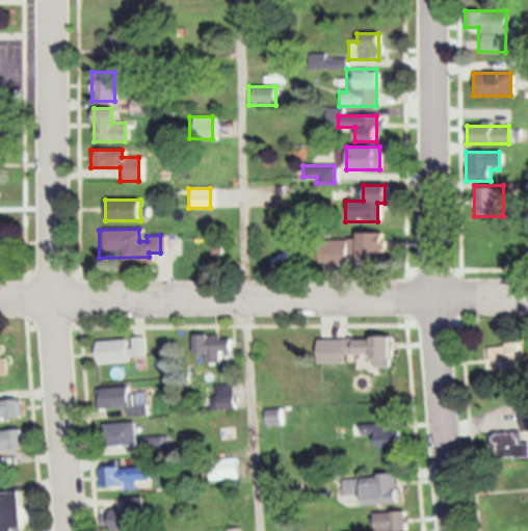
[(355,233),(355,262),(381,262),(381,233),(355,233)]
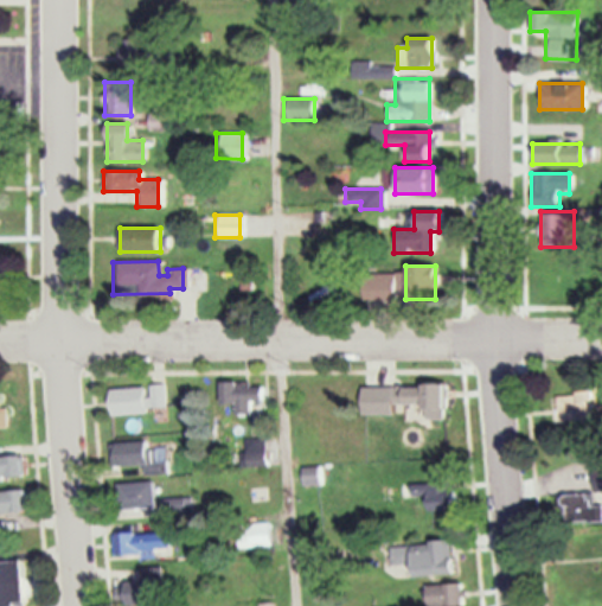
[(258,400),(258,382),(218,382),(218,404),(228,404),(228,412),(247,412),(247,400),(258,400)]
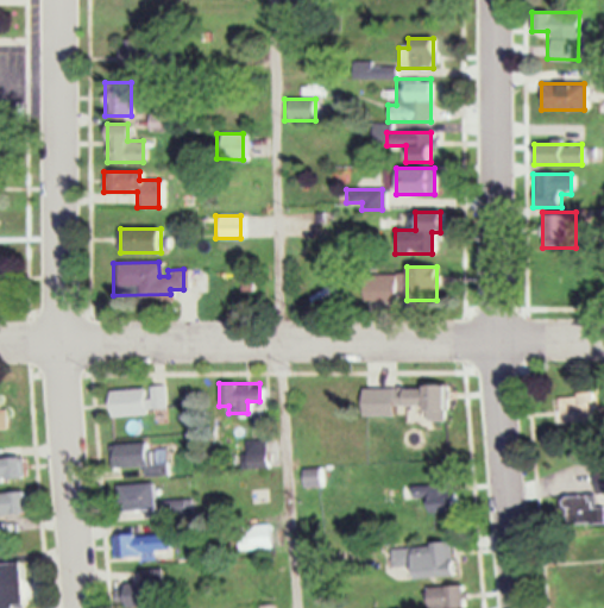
[(421,411),(440,411),(440,387),(421,387),(421,411)]
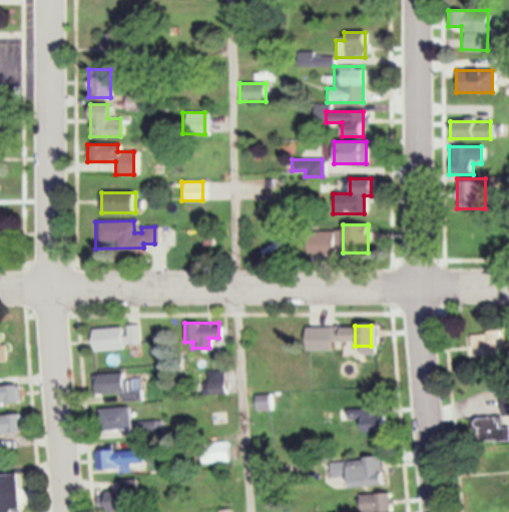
[(119,348),(119,327),(90,327),(90,348),(119,348)]
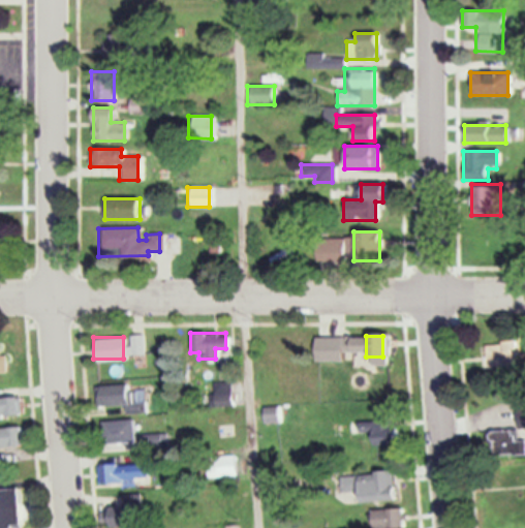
[(335,337),(314,337),(314,353),(335,353),(335,337)]
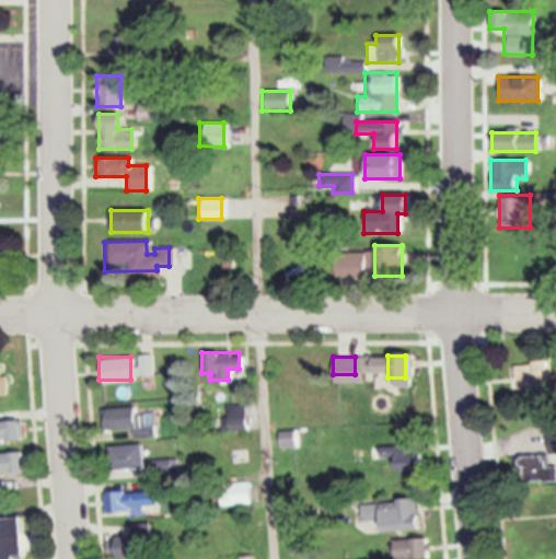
[(241,403),(221,405),(223,430),(243,429),(241,403)]
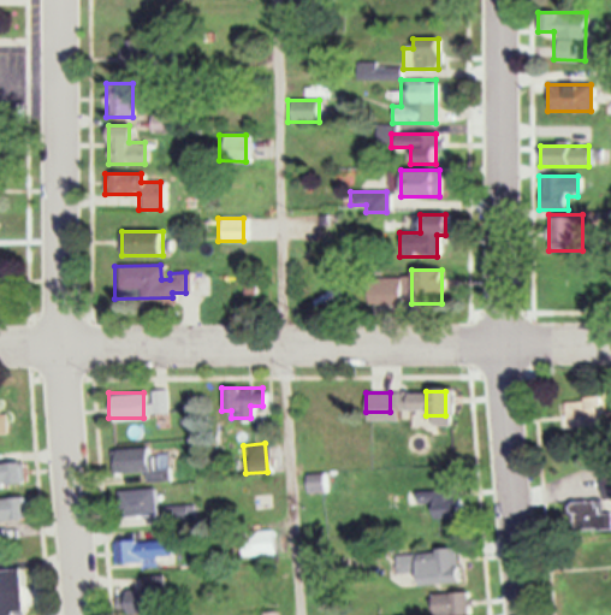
[(148,472),(148,447),(112,447),(112,472),(148,472)]
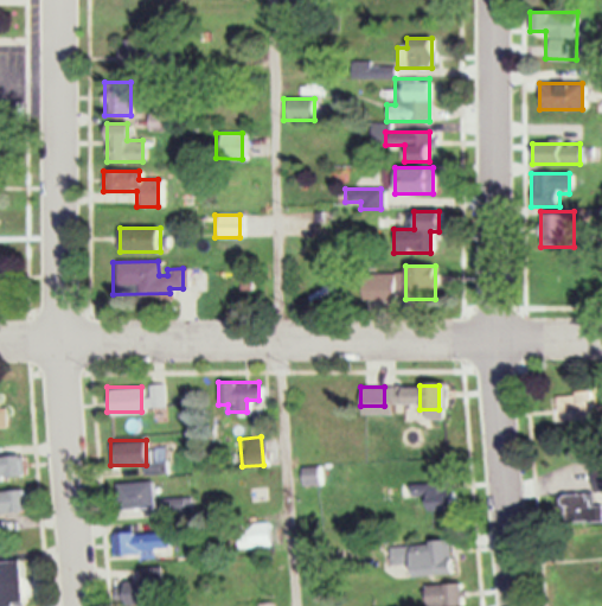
[(0,477),(21,474),(19,453),(0,454),(0,477)]
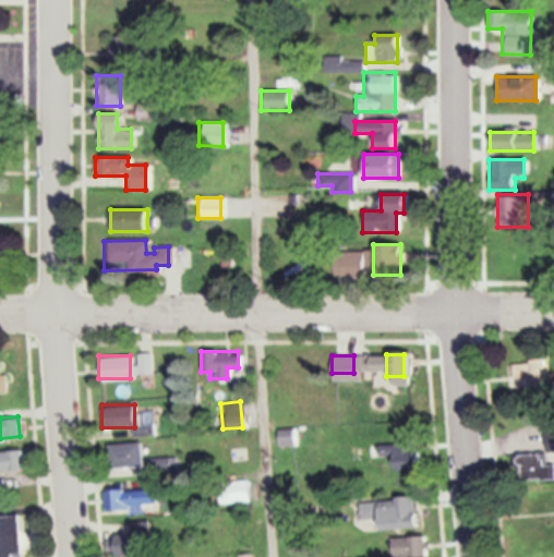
[(371,444),(372,465),(413,464),(412,432),(393,433),(393,444),(371,444)]
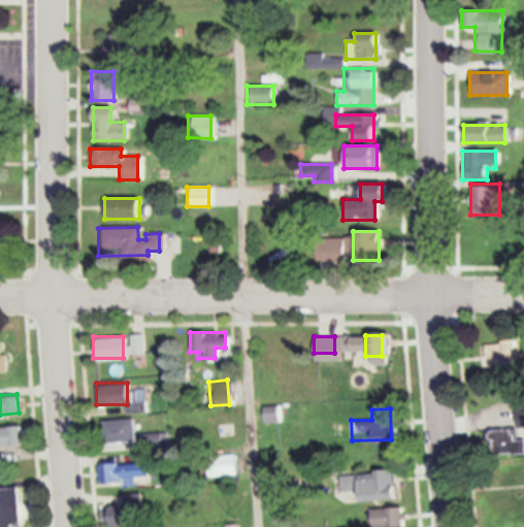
[(97,419),(97,440),(130,440),(130,419),(97,419)]
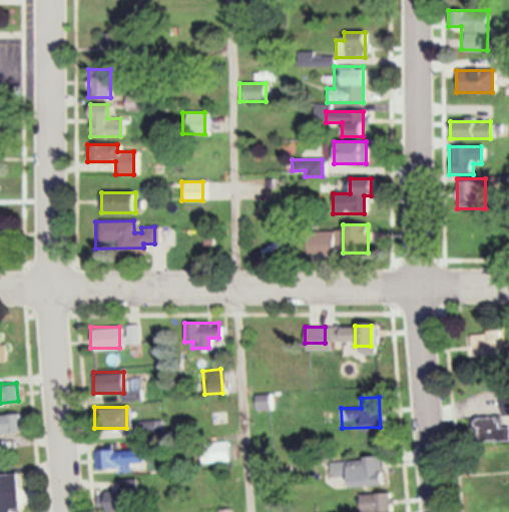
[(17,414),(0,413),(0,432),(17,432),(17,414)]
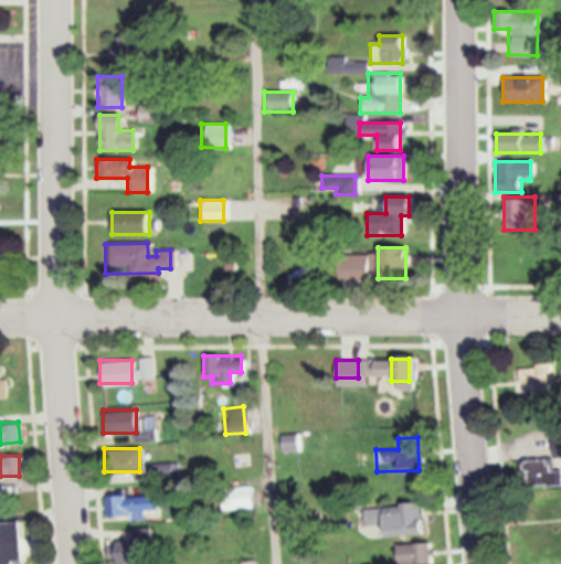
[(560,485),(559,457),(521,459),(522,486),(560,485)]
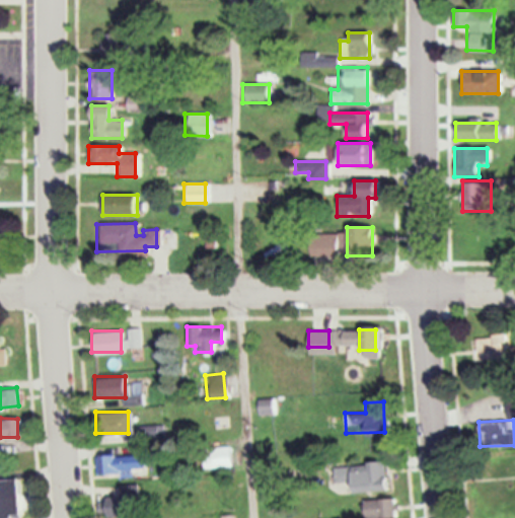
[(199,467),(228,467),(227,446),(199,447),(199,467)]
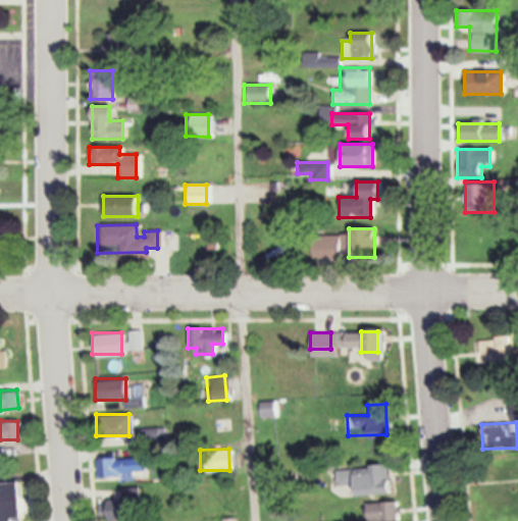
[(142,456),(98,458),(98,477),(143,476),(142,456)]
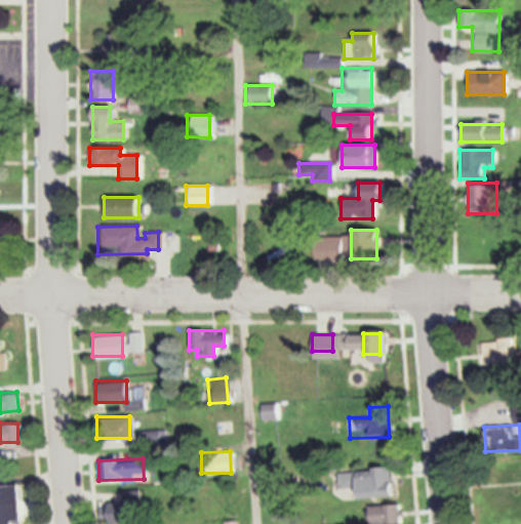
[(389,495),(387,467),(351,470),(354,498),(389,495)]
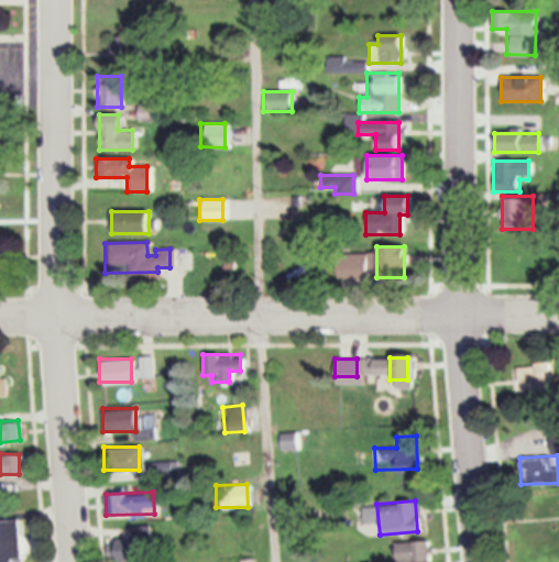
[(372,507),(359,507),(359,521),(372,521),(372,507)]
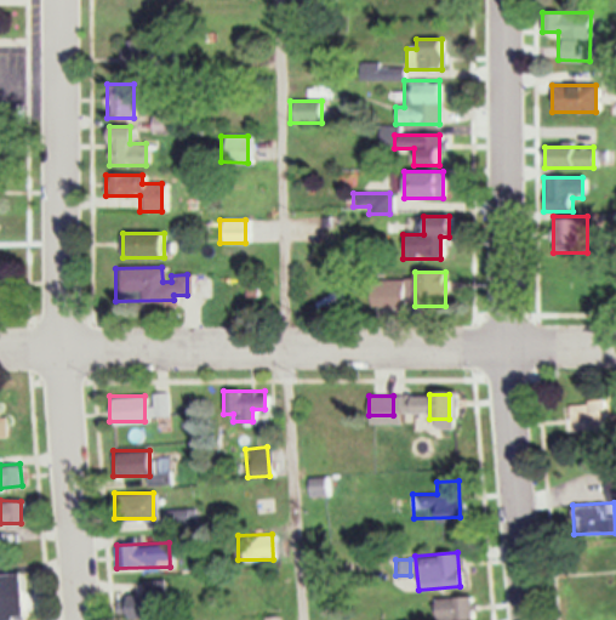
[(0,619),(21,619),(18,573),(0,574),(0,619)]
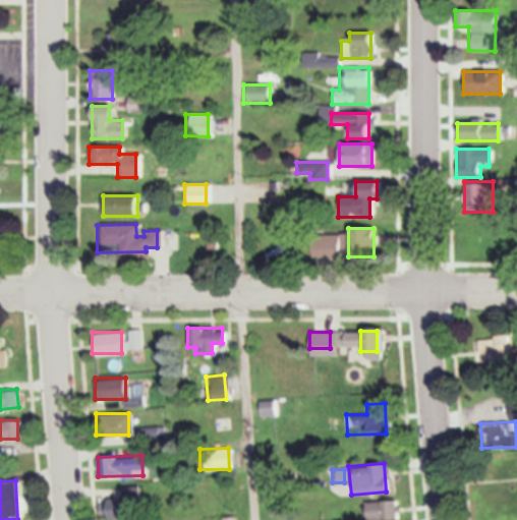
[(104,519),(131,519),(131,498),(104,498),(104,519)]
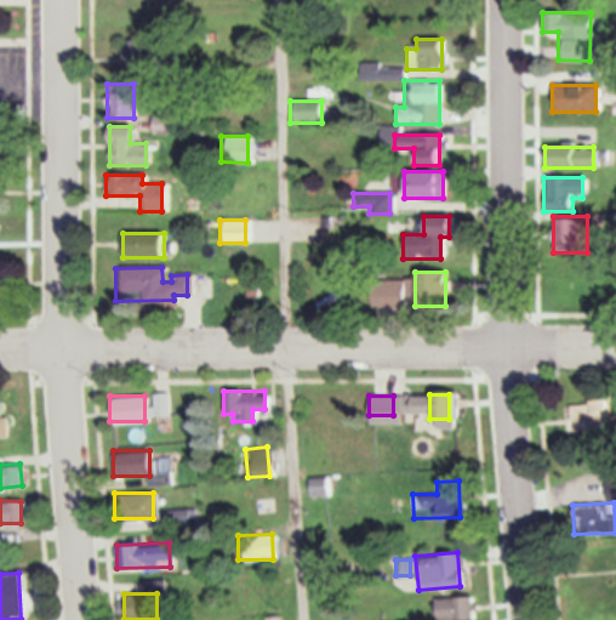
[(469,619),(469,597),(433,597),(433,619),(469,619)]
